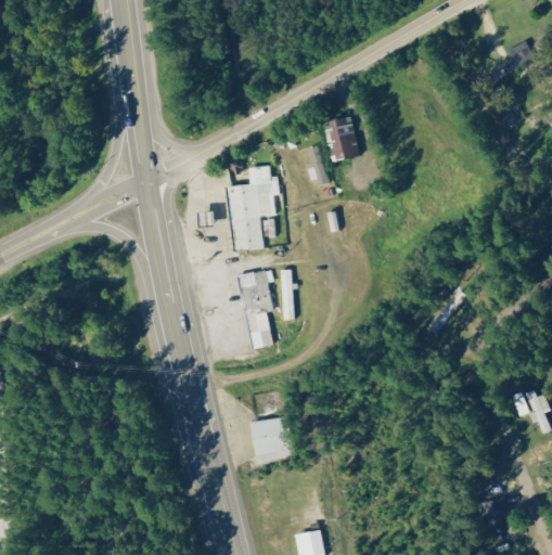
[(333,162),(360,156),(351,118),(324,124),(333,162)]
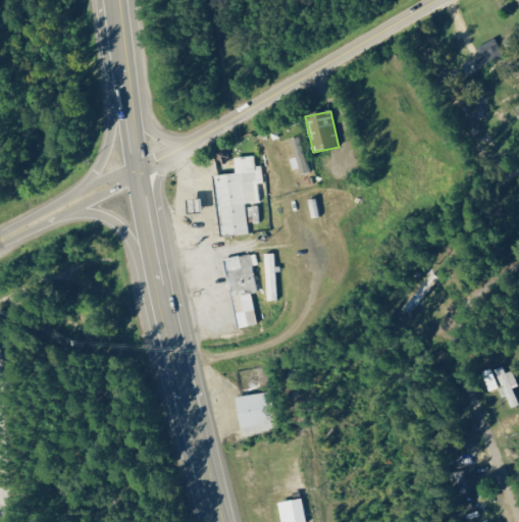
[(291,140),(295,159),(292,159),(297,176),(308,173),(300,138),(291,140)]
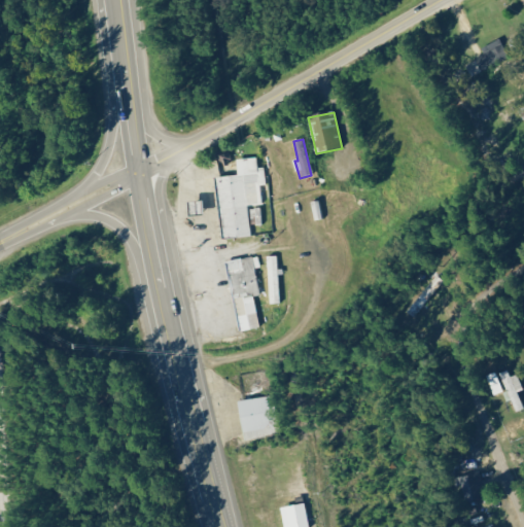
[(214,178),(221,239),(250,236),(247,206),(262,205),(259,185),(266,185),(264,168),(257,168),(256,159),(236,161),(238,175),(214,178)]
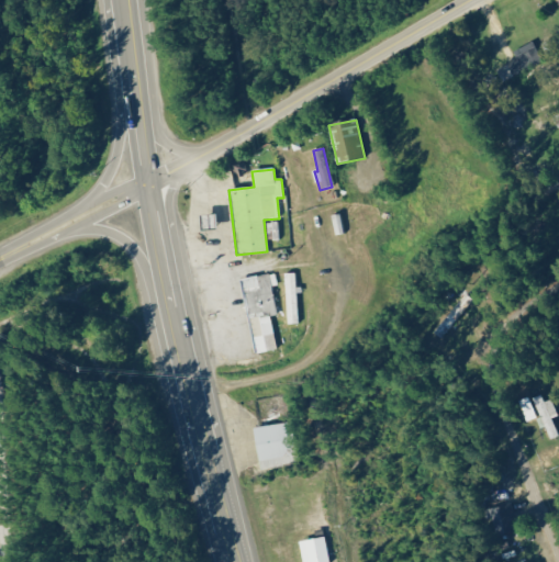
[(269,239),(278,238),(277,225),(267,227),(269,239)]
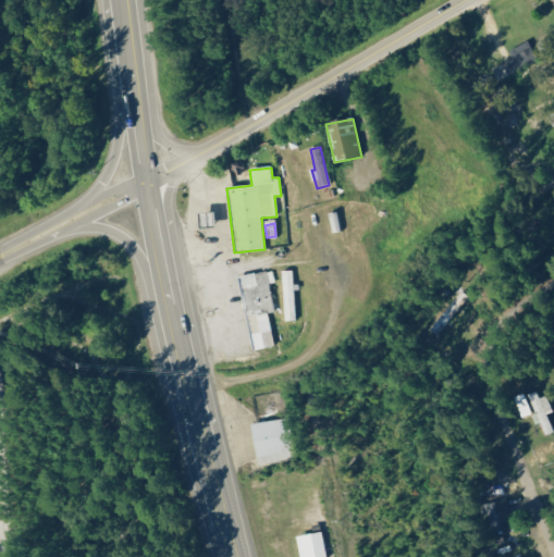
[(267,311),(274,310),(269,285),(274,284),(272,270),(237,276),(251,351),(273,347),(267,311)]
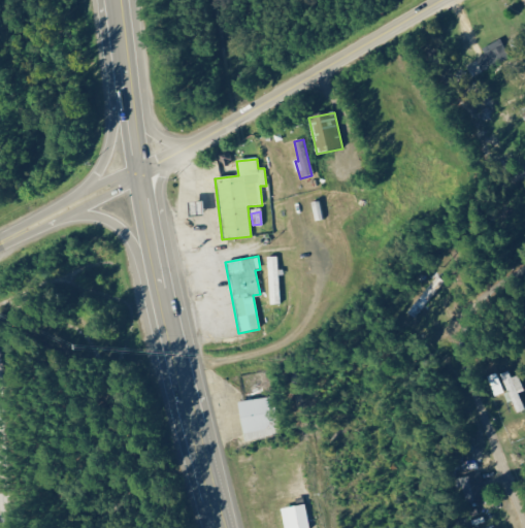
[(269,293),(279,293),(276,257),(266,258),(269,293)]
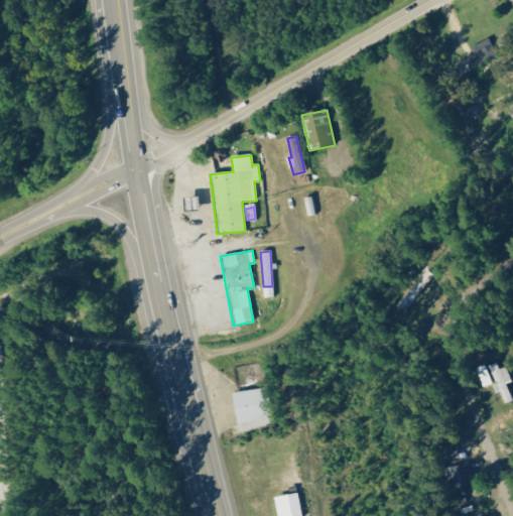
[(500,369),(498,363),(490,366),(505,404),(512,400),(506,384),(512,382),(507,367),(500,369)]
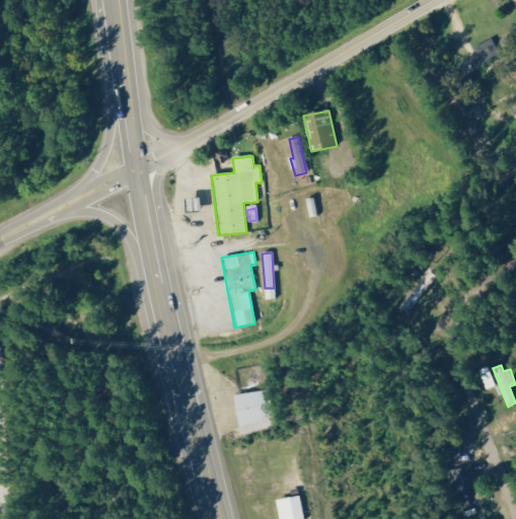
[(268,390),(234,395),(239,434),(274,428),(268,390)]
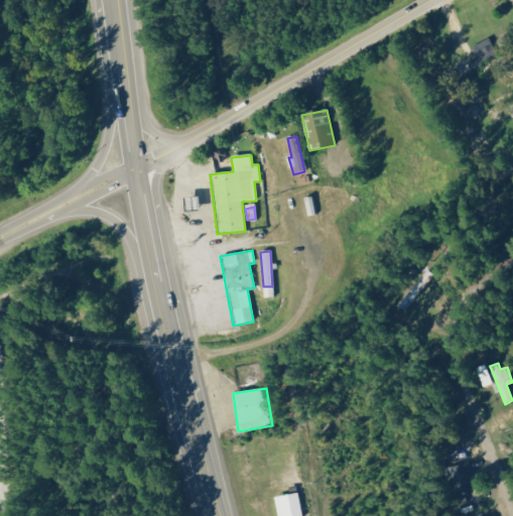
[(450,467),(456,493),(474,488),(468,463),(450,467)]
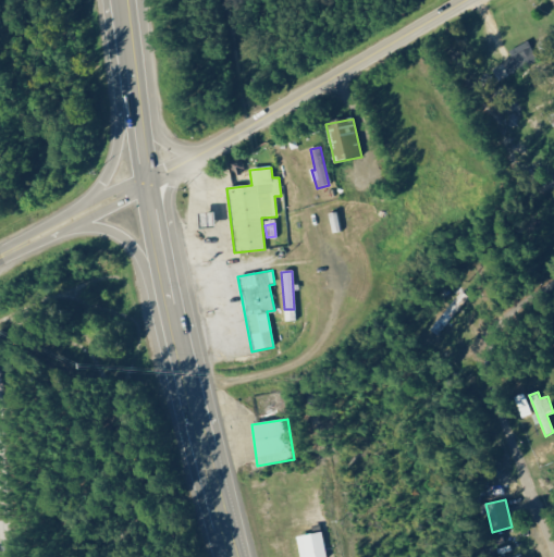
[(297,536),(302,556),(327,556),(321,531),(297,536)]
